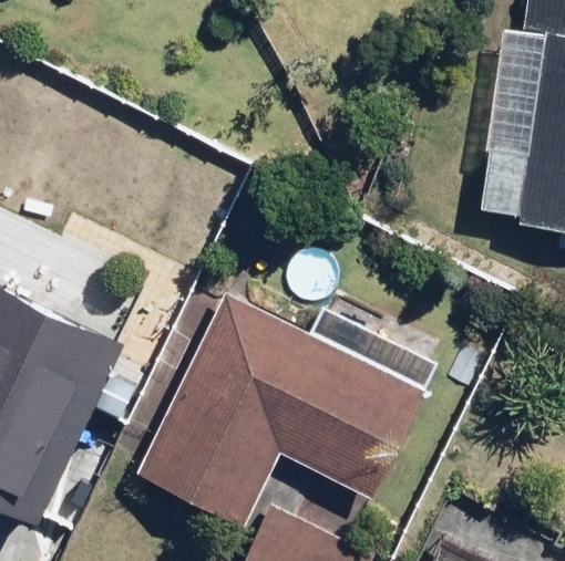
[(564,0),(502,0),(484,213),(561,219),(557,247),(564,247),(564,0)]
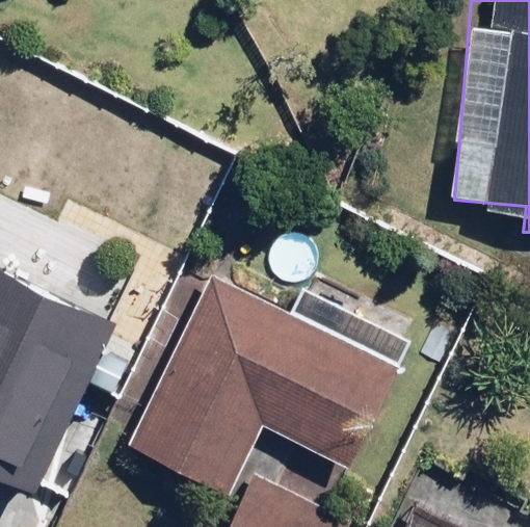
[(0,473),(40,493),(140,280),(12,219),(0,246),(0,473)]
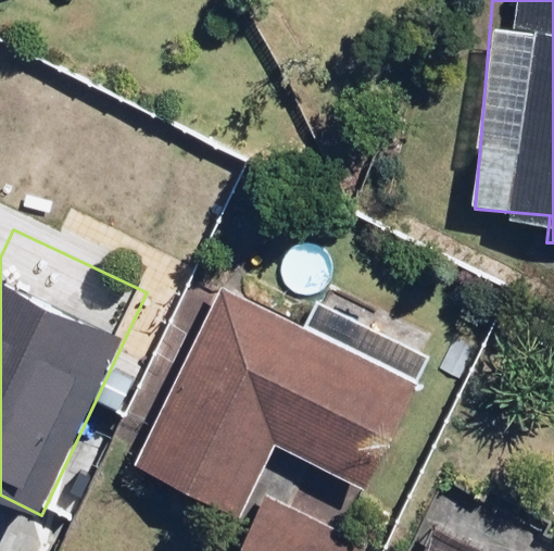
[(302,326),(219,286),(131,468),(237,520),(274,441),(368,487),(430,359),(314,302),(302,326)]
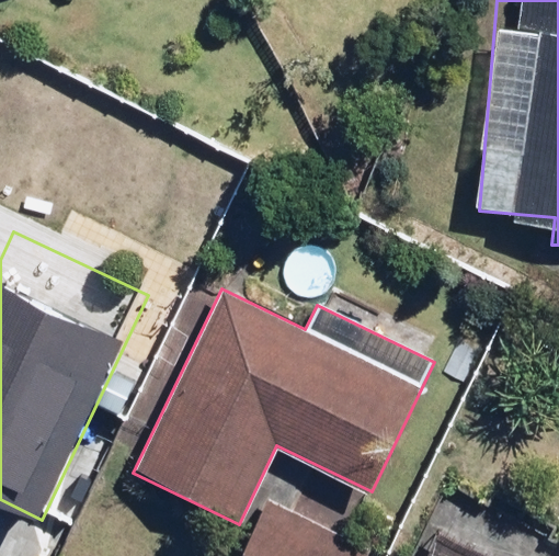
[(351,555),(355,547),(266,505),(241,555),(351,555)]
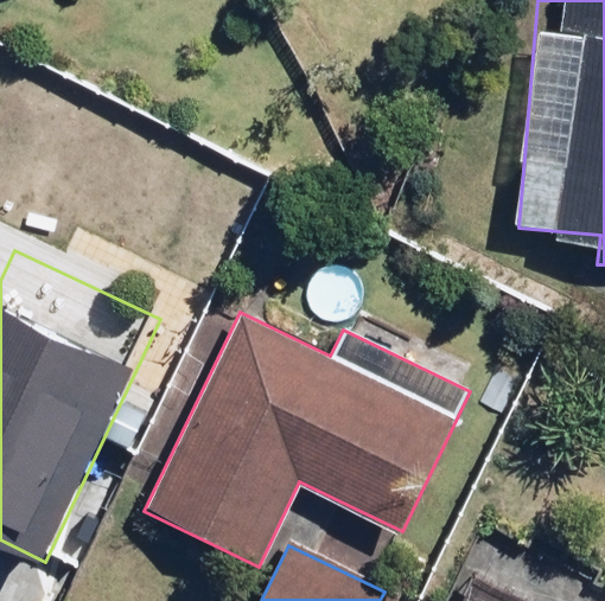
[(472,600),(456,593),(452,600),(604,600),(604,595),(503,548),(479,600),(472,600)]
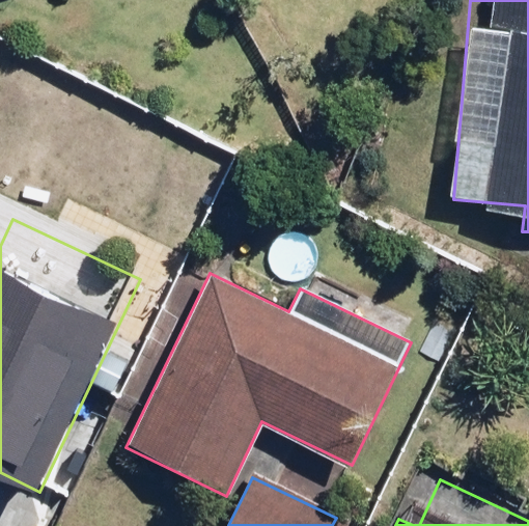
All buildings are outlined.
